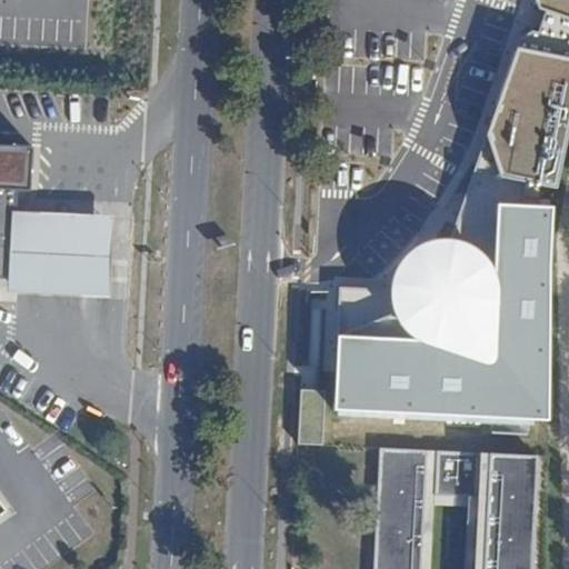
[(339,333),(340,415),(547,421),(551,206),(568,126),(568,0),(539,0),(543,11),(528,50),(516,49),(486,133),(501,177),(492,266),(461,238),(428,239),(405,257),(391,278),(390,299),(396,323),(415,339),(339,333)]
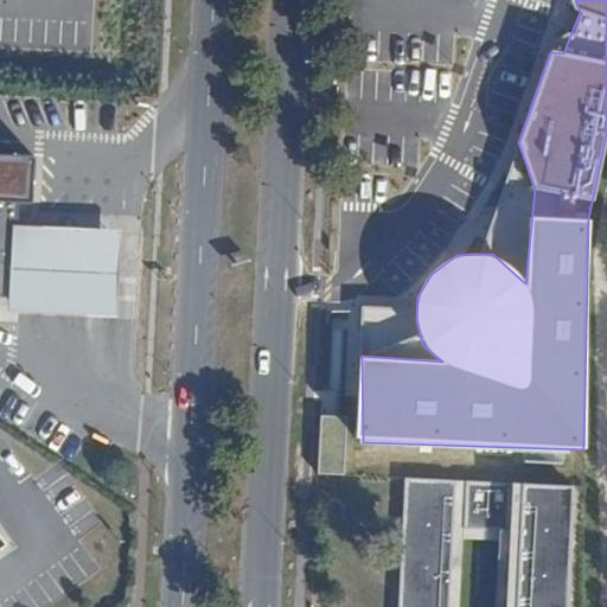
[(0,203),(23,205),(33,205),(34,159),(0,155),(0,203)]
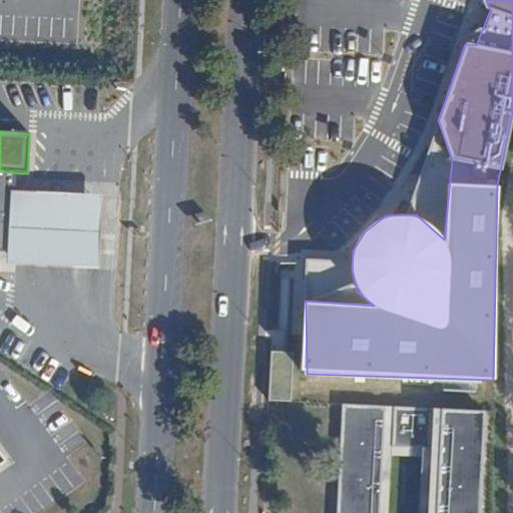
[(0,253),(15,254),(18,189),(19,173),(0,171),(0,253)]
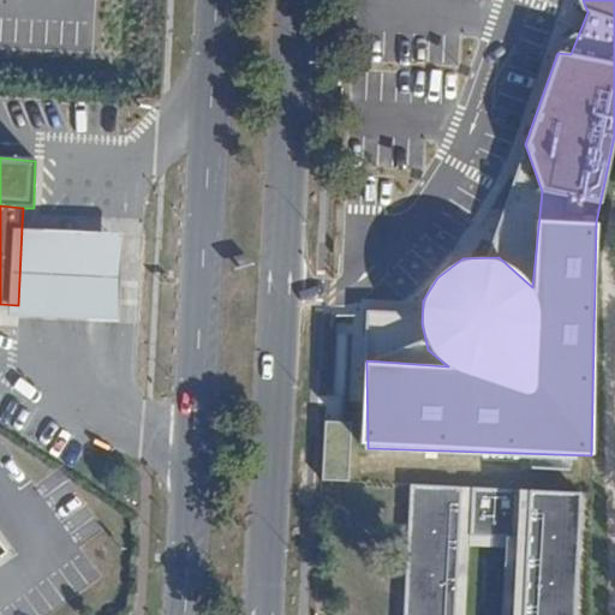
[(22,227),(18,305),(17,317),(78,321),(120,323),(124,233),(82,231),(22,227)]
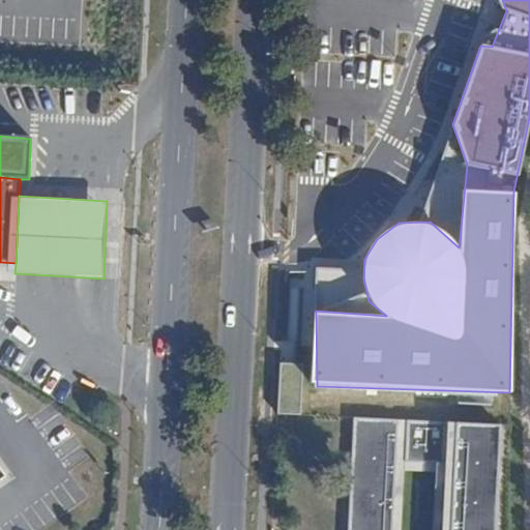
[(392,529),(399,420),(354,418),(348,529),(392,529)]
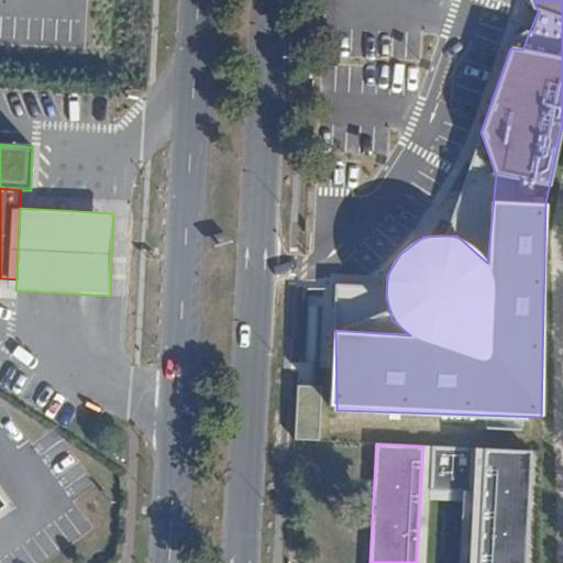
[(426,562),(432,446),(423,446),(417,562),(426,562)]
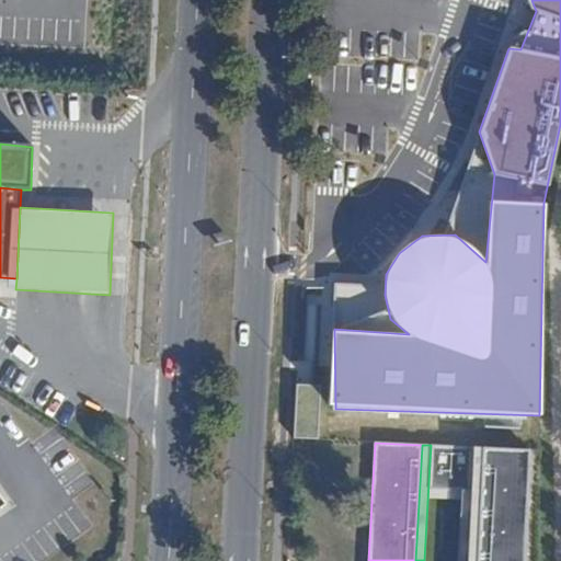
[(471,492),(473,447),(431,445),(428,490),(471,492)]
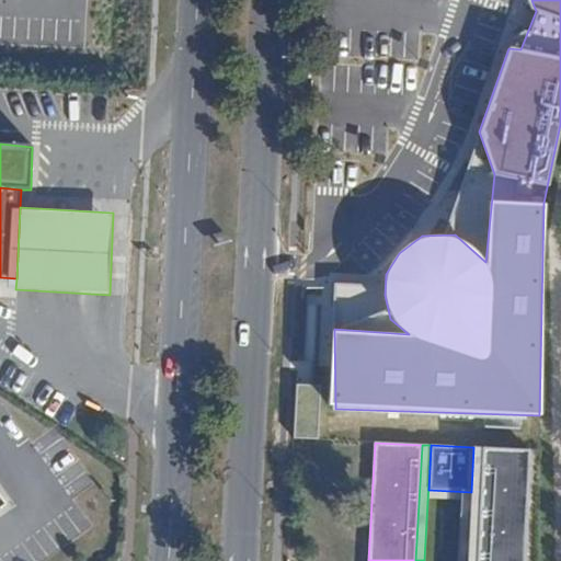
[(476,560),(482,448),(473,447),(471,492),(428,490),(428,499),(461,500),(457,560),(476,560)]
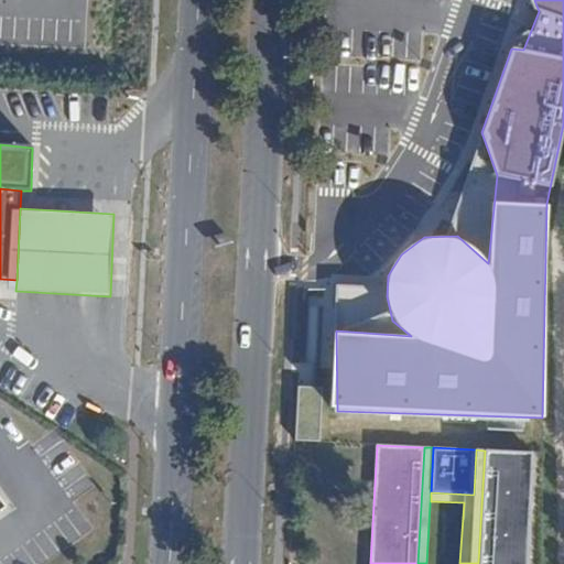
[(527,563),(532,453),(485,451),(478,563),(527,563)]
